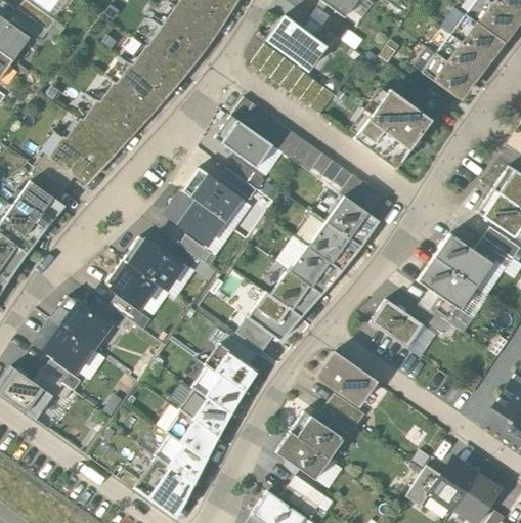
[(36,0),(48,8),(53,0),(36,0)]
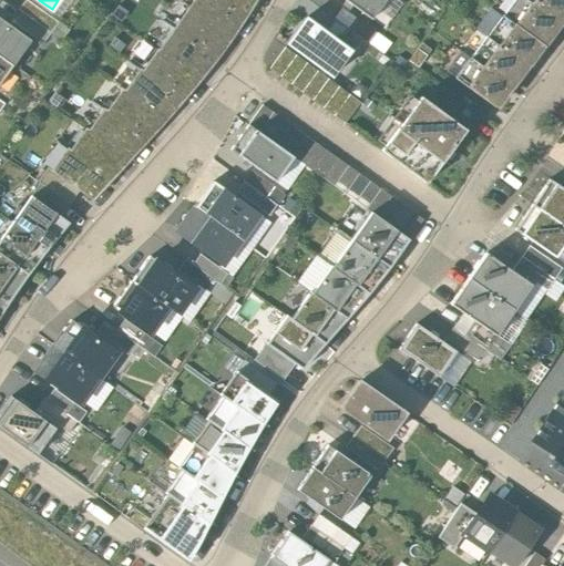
[(234,35),(248,14),(227,0),(195,0),(192,7),(234,35)]
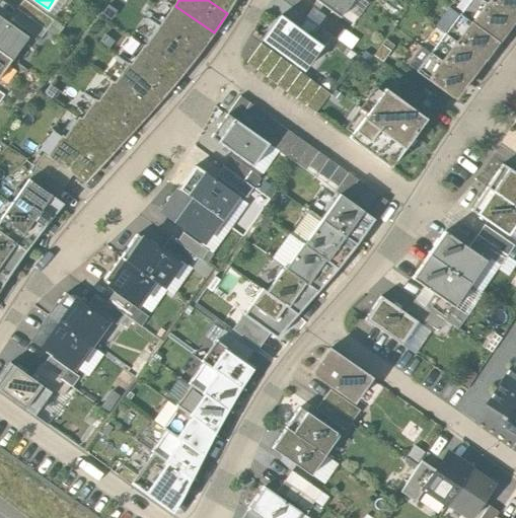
[(208,0),(227,13),(234,0),(208,0)]
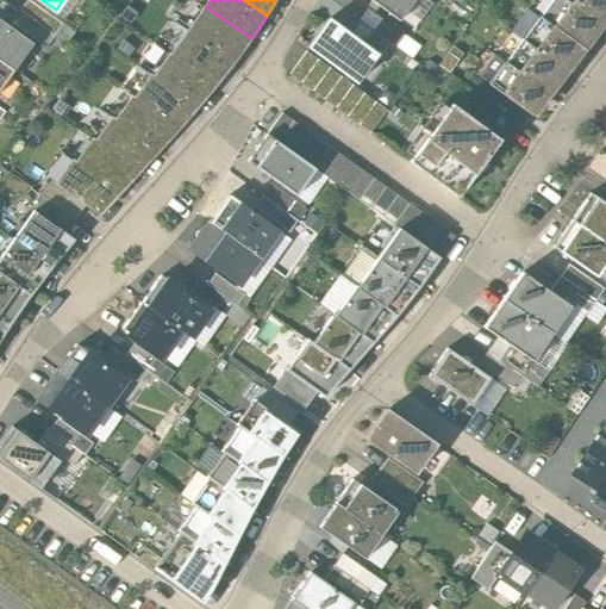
[(374,0),(403,20),(417,0),(374,0)]
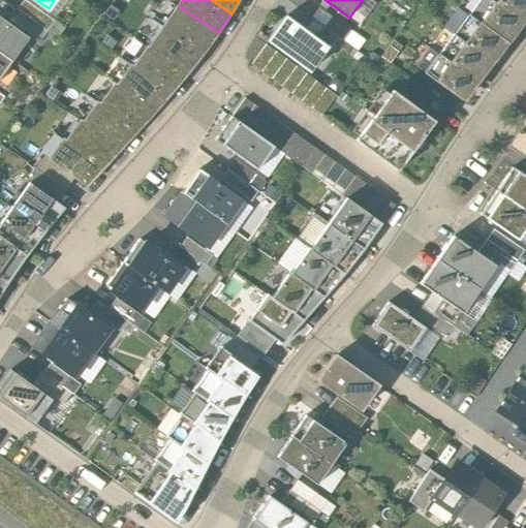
[(507,41),(523,23),(493,0),(482,0),(471,13),(507,41)]
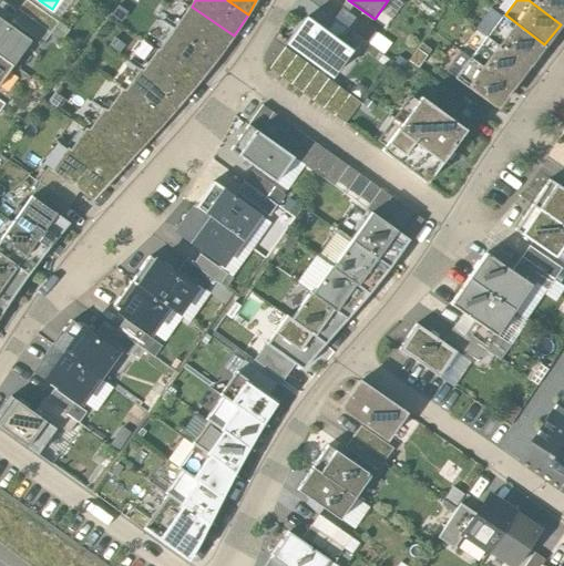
[(529,0),(561,24),(563,20),(563,0),(529,0)]
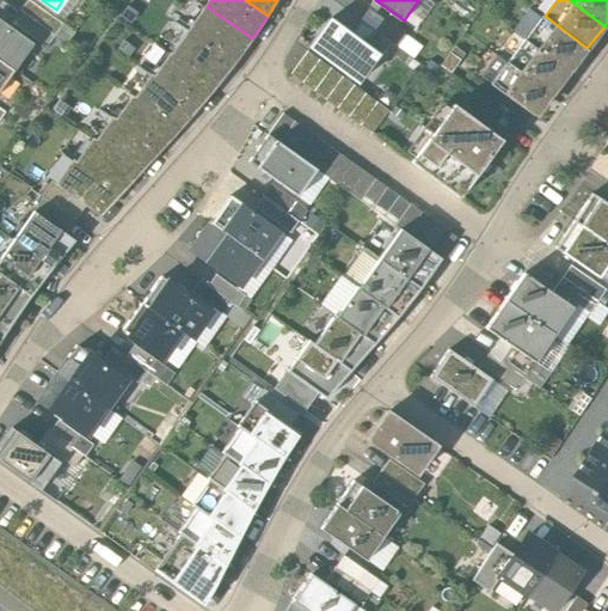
[(237,61),(252,38),(207,7),(191,30),(237,61)]
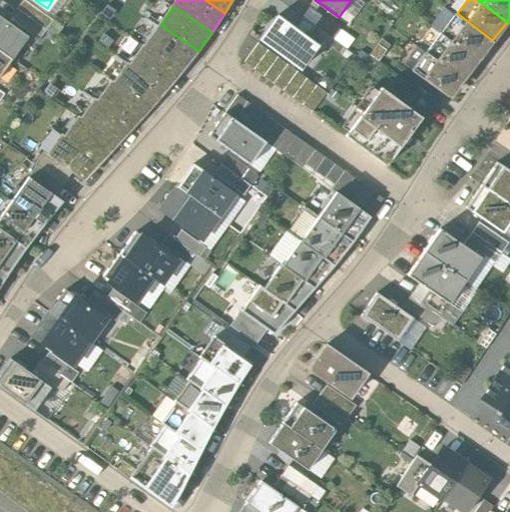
[(312,10),(306,19),(335,38),(341,29),(312,10)]
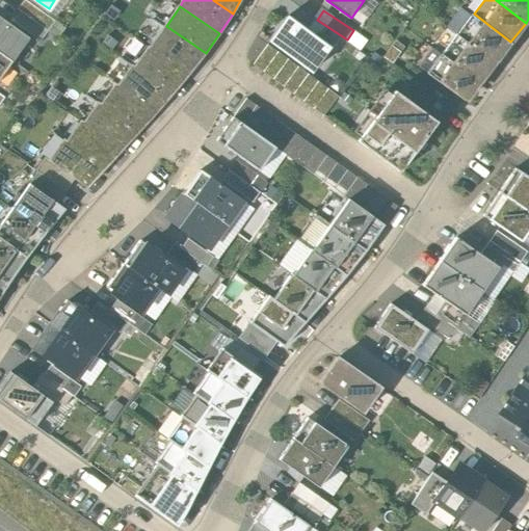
[(36,37),(0,11),(0,51),(15,60),(19,63),(36,37)]
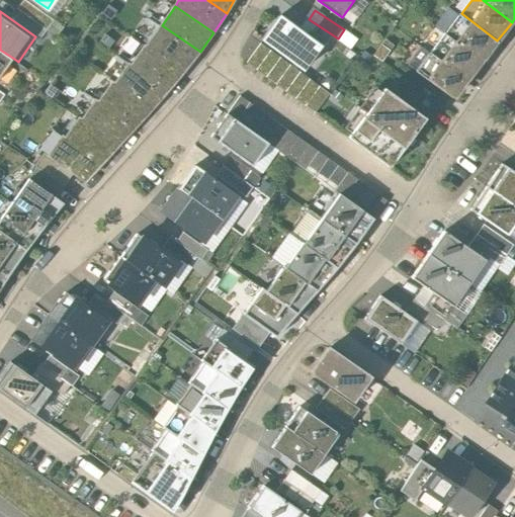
[(483,60),(497,40),(461,13),(446,32),(483,60)]
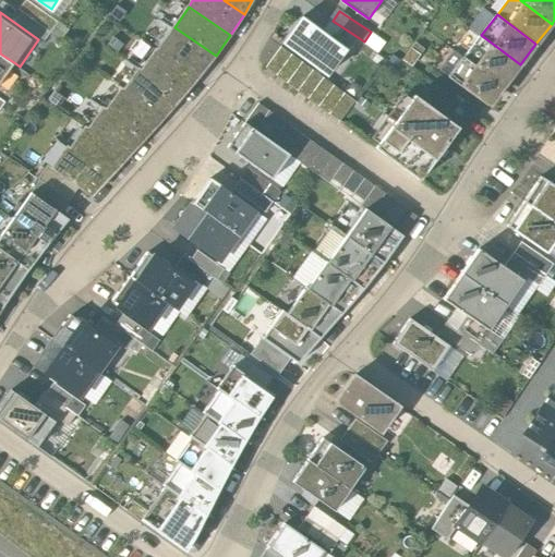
[(325,33),(304,17),(284,47),(328,79),(349,50),(325,33)]
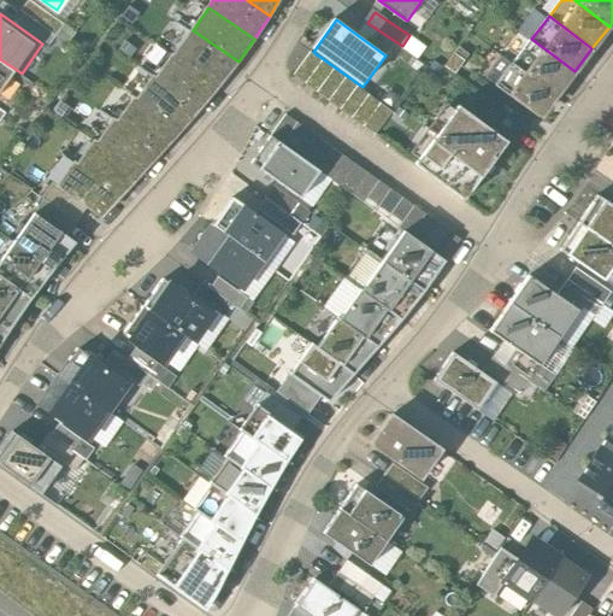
[(367,23),(359,36),(393,59),(402,46),(367,23)]
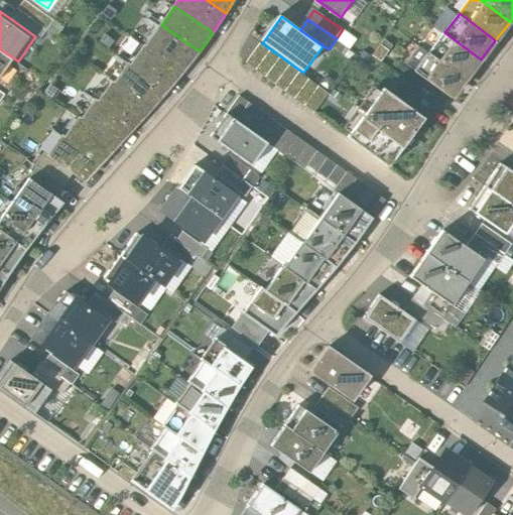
[(183,72),(200,51),(161,25),(146,45),(183,72)]
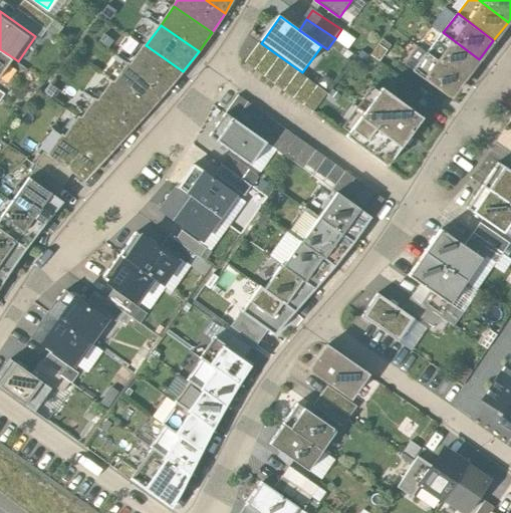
[(464,78),(479,59),(443,32),(429,52),(464,78)]
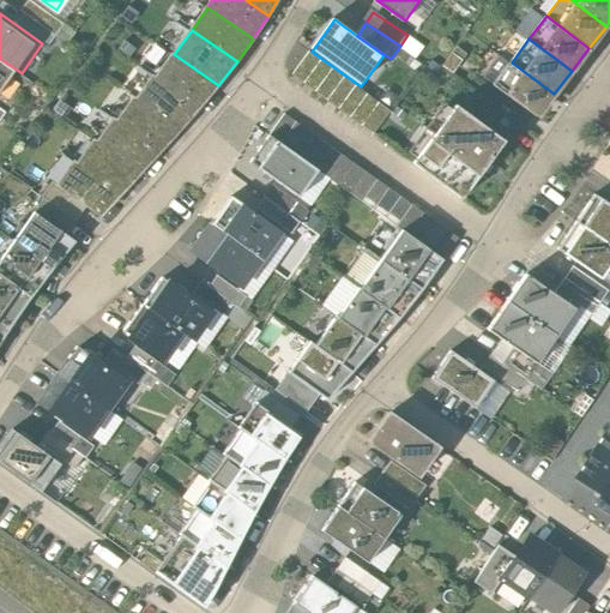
[(312,52),(295,74),(376,133),(393,110),(361,86),(312,52)]
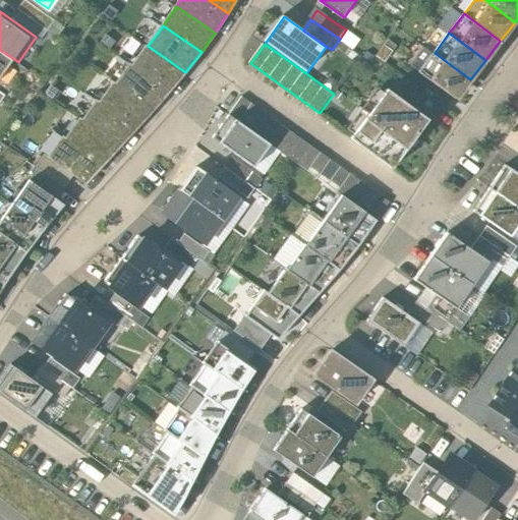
[(169,91),(185,72),(148,46),(134,65),(169,91)]
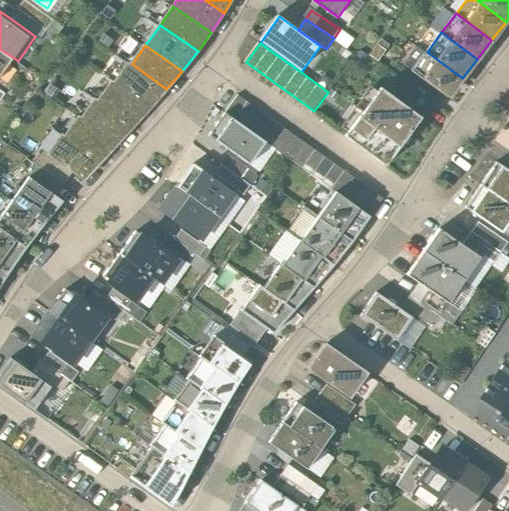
[(0,49),(0,77),(14,58),(0,49)]
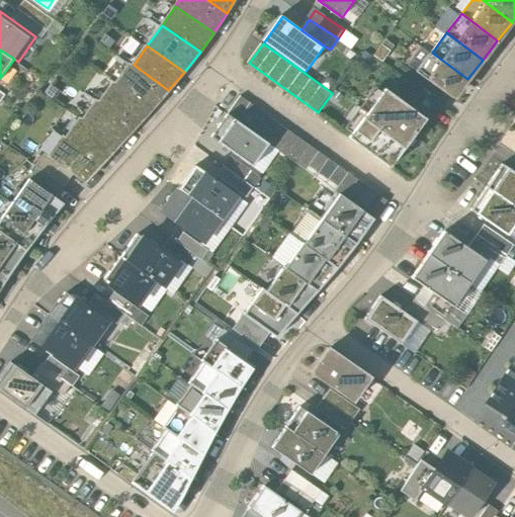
[(418,71),(454,97),(467,79),(432,53),(418,71)]
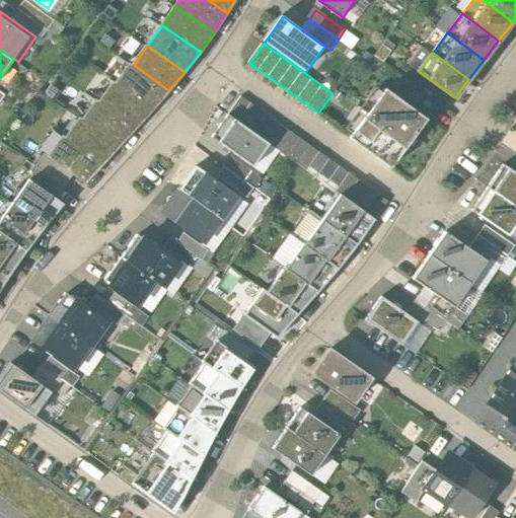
[(152,108),(168,90),(134,65),(131,64),(118,83),(152,108)]
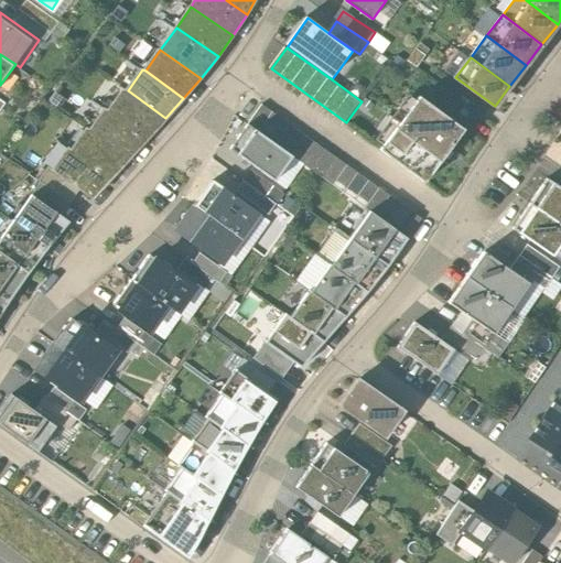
[(148,138),(165,118),(128,90),(126,89),(110,111),(148,138)]
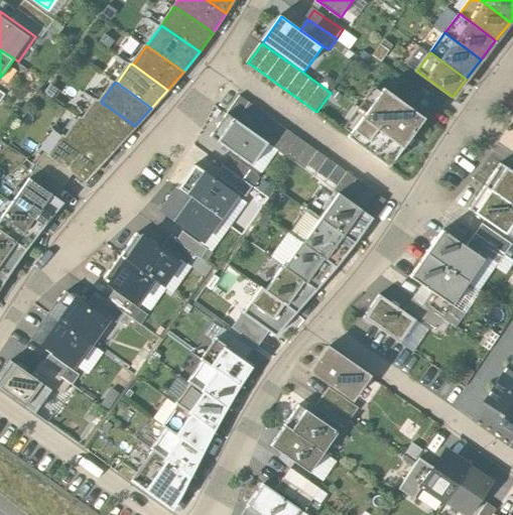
[(425,118),(385,88),(349,136),(389,166),(425,118)]
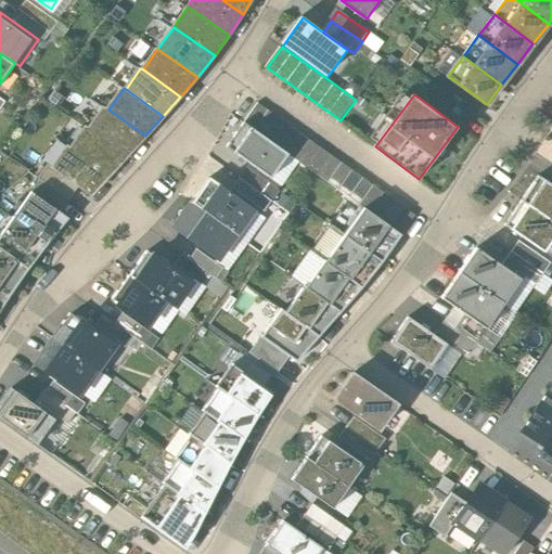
[(260,102),(246,121),(290,153),(366,207),(403,234),(418,215),(260,102)]
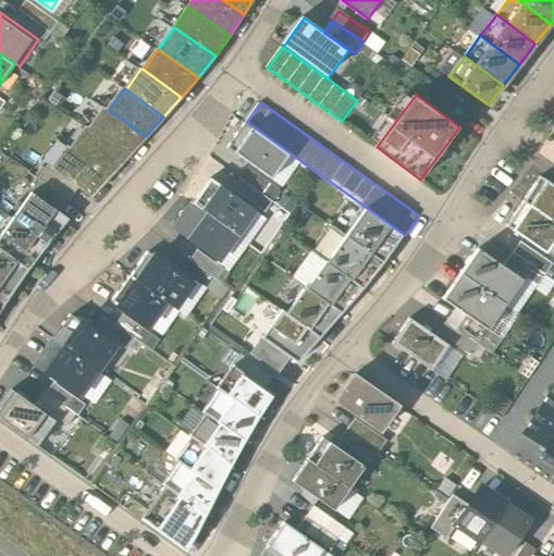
[(90,128),(127,157),(146,136),(109,110),(106,108),(90,128)]
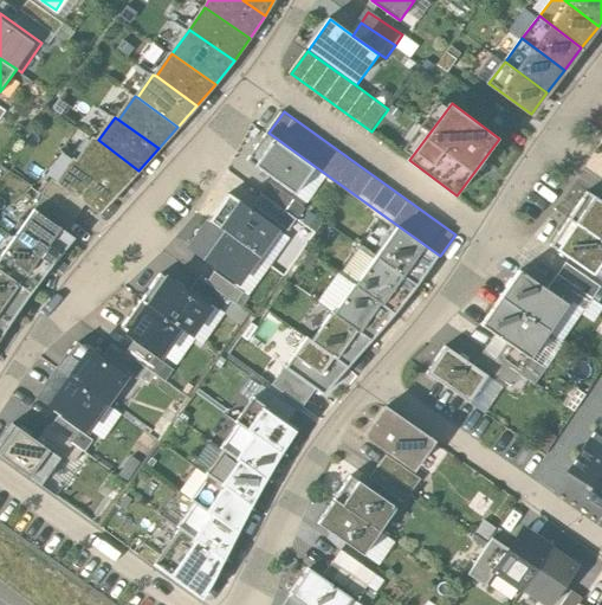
[(269,133),(248,160),(297,194),(316,167),(269,133)]
